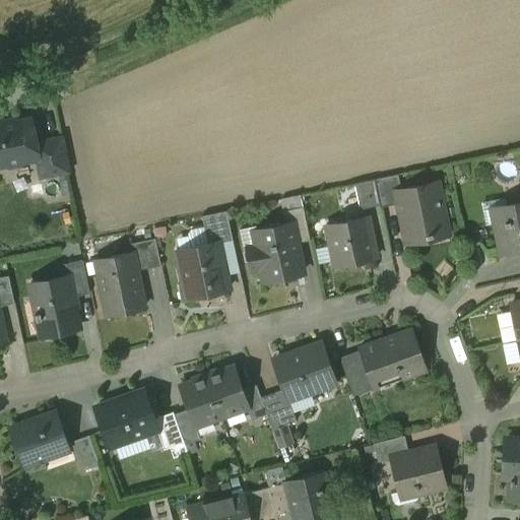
[(15,121),(4,123),(2,125),(0,125),(0,165),(5,165),(9,167),(20,165),(23,160),(38,158),(39,158),(37,149),(31,120),(18,122),(15,121)]
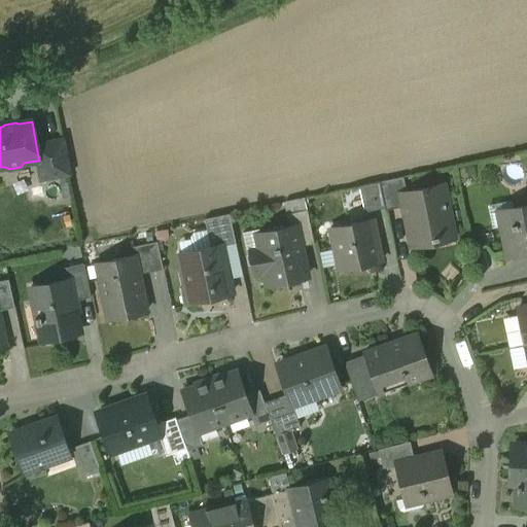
[(63,139),(41,143),(42,150),(37,151),(39,161),(38,161),(41,178),(70,174),(63,139)]
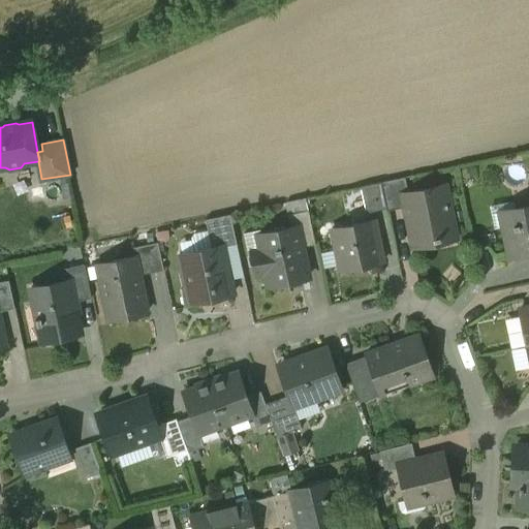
[(405,178),(381,183),(386,209),(387,211),(404,208),(402,194),(408,192),(405,178)]
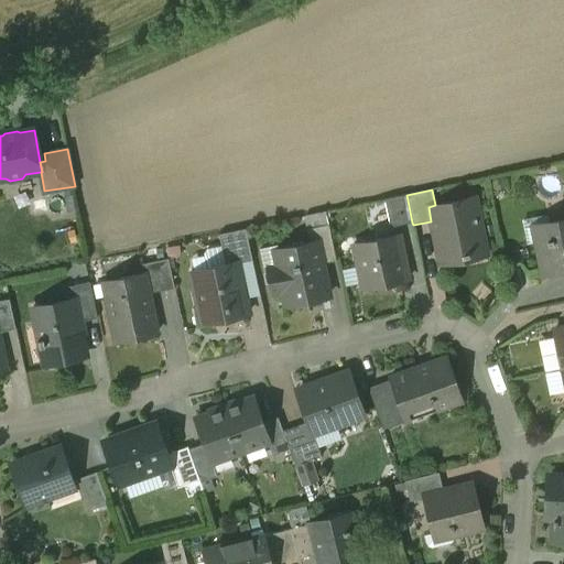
[(407,195),(386,199),(391,227),(412,223),(407,195)]
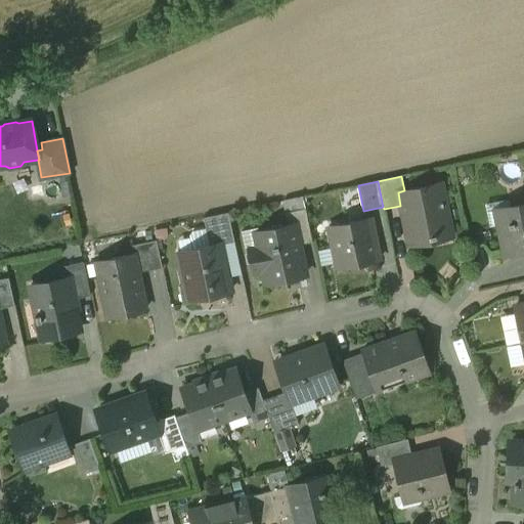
[(404,190),(398,192),(400,206),(403,206),(410,241),(429,236),(430,241),(437,239),(436,235),(447,232),(449,238),(451,238),(440,184),(404,190)]
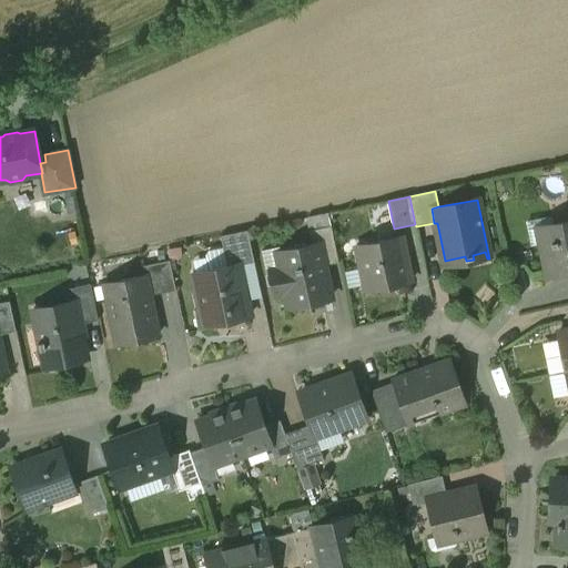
[(567,221),(553,225),(556,240),(540,243),(548,276),(567,271),(567,221)]
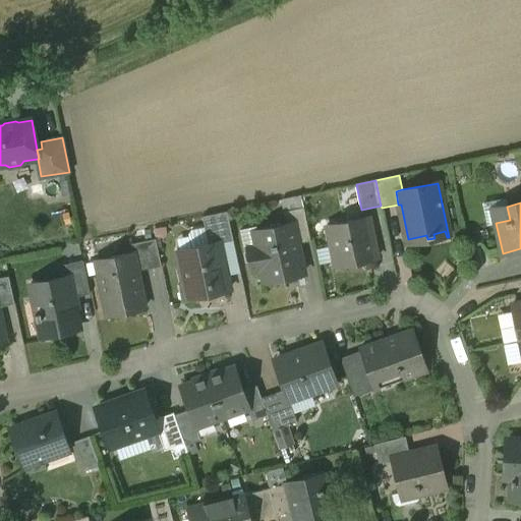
[(303,208),(284,212),(287,224),(293,223),(297,244),(310,241),(303,208)]
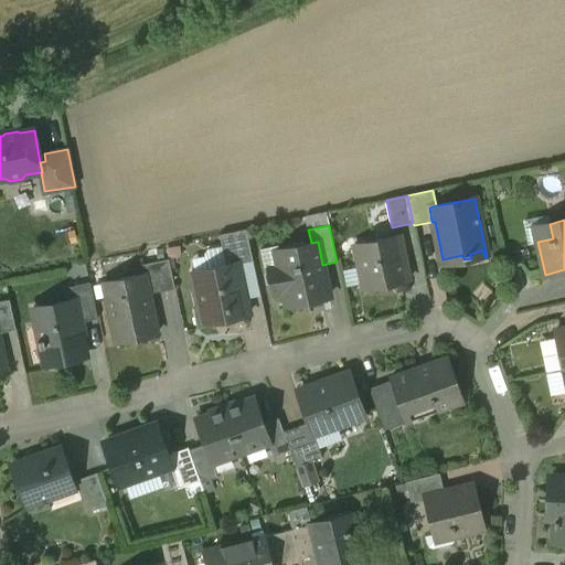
[(246,230),(220,235),(222,247),(226,266),(238,263),(238,265),(253,262),(246,230)]
